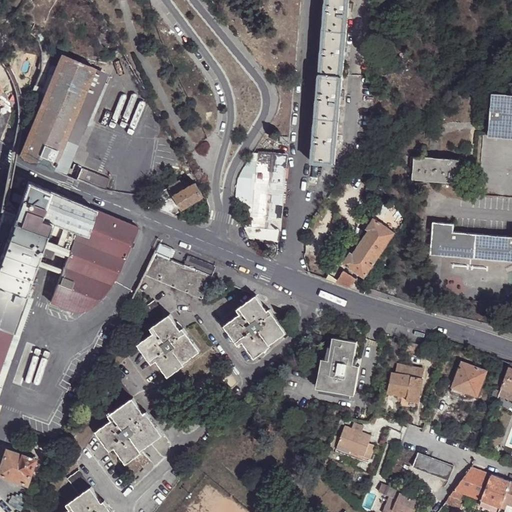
[(334,168),(348,0),(323,0),(309,166),(334,168)]
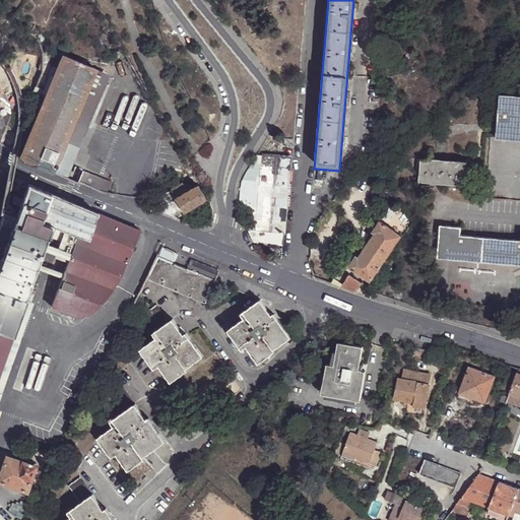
[(22,152),(21,153),(19,157),(53,172),(55,166),(76,115),(89,84),(96,69),(63,56),(54,76),(41,109),(22,152)]
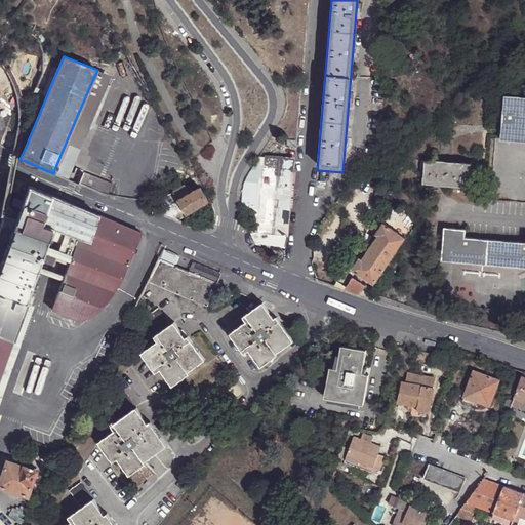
[(112,76),(97,70),(90,85),(106,91),(112,76)]
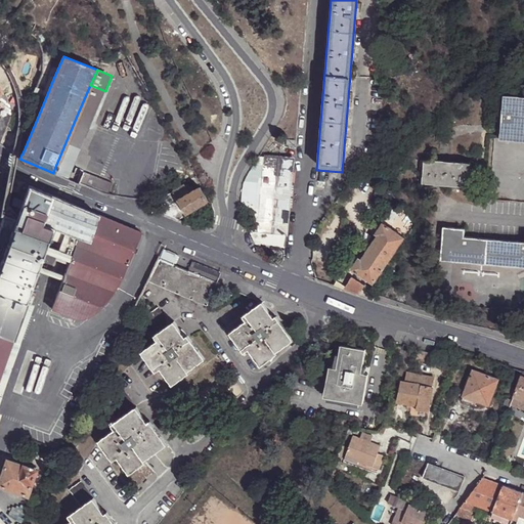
[(29,101),(29,103),(41,110),(54,77),(50,75),(49,79),(48,79),(43,89),(37,86),(36,86),(29,101)]
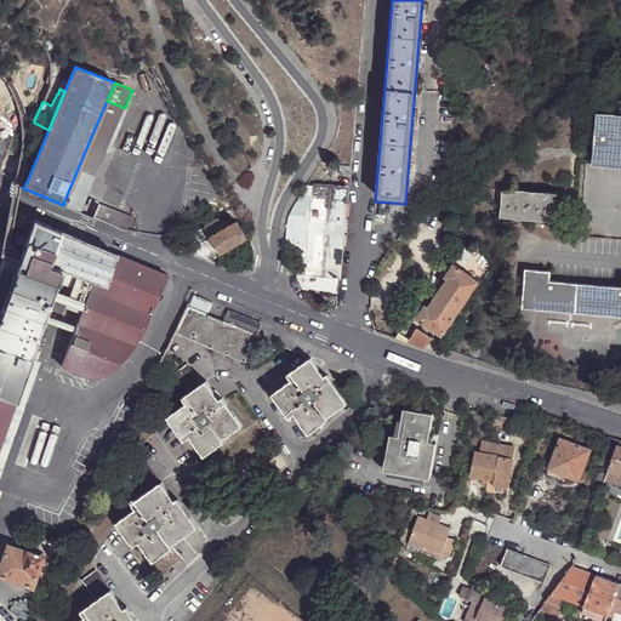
[(107,101),(91,137),(108,146),(113,148),(129,110),(125,108),(107,101)]
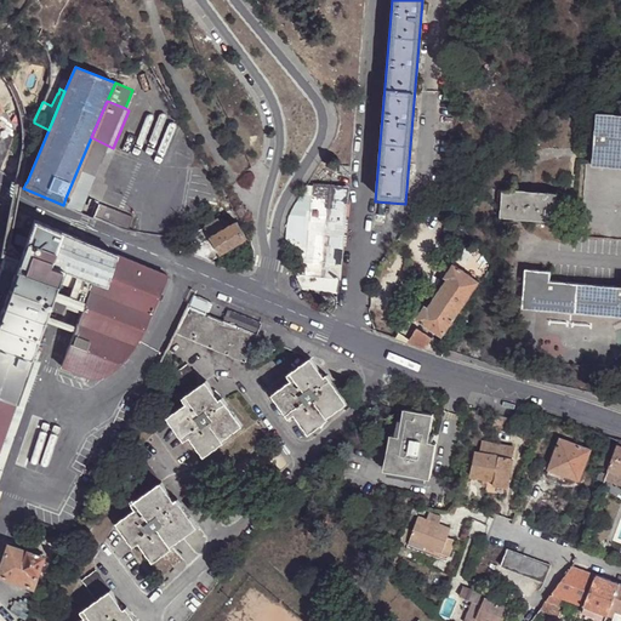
[(0,171),(12,141),(11,131),(9,118),(0,103),(0,171)]
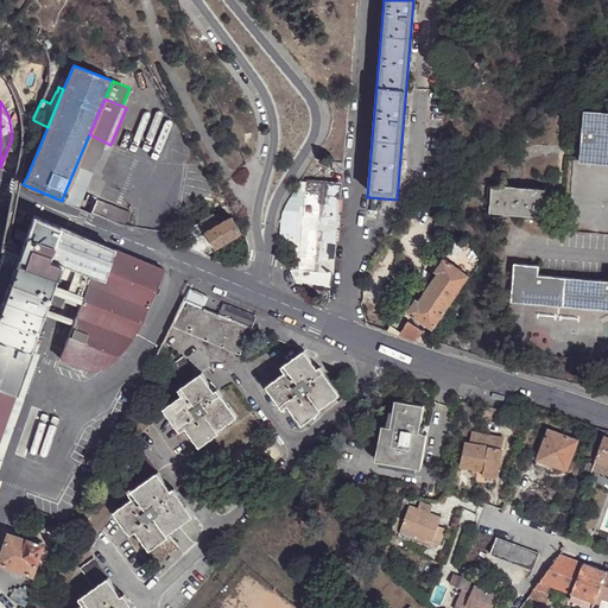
[(607,163),(607,111),(584,109),(581,162),(607,163)]
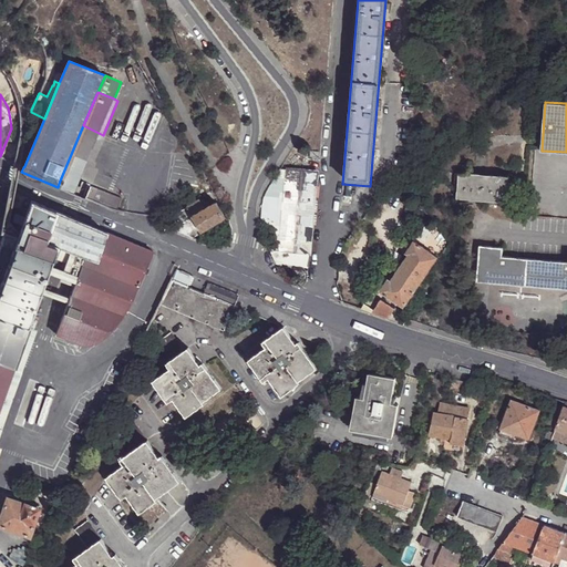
[(83,125),(60,181),(75,186),(99,133),(83,125)]
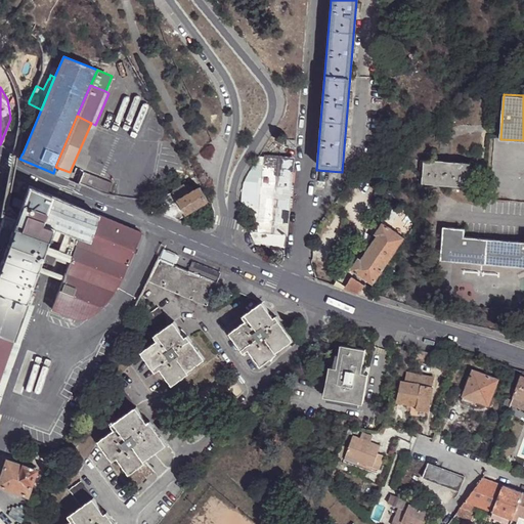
[(259,231),(285,234),(292,158),(266,156),(259,231)]
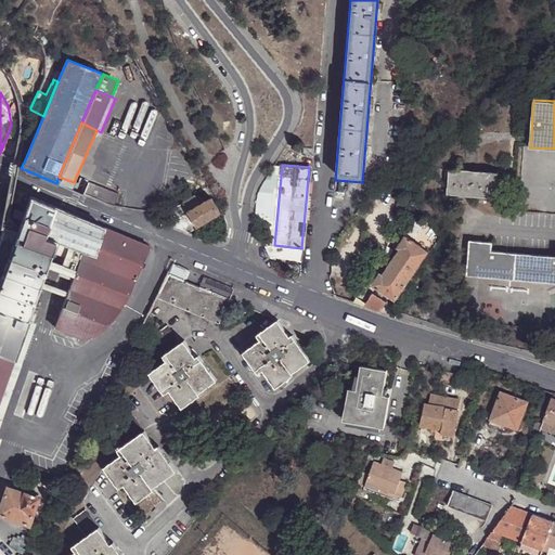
[(473,176),(472,196),(497,197),(498,172),(489,171),(488,177),(473,176)]
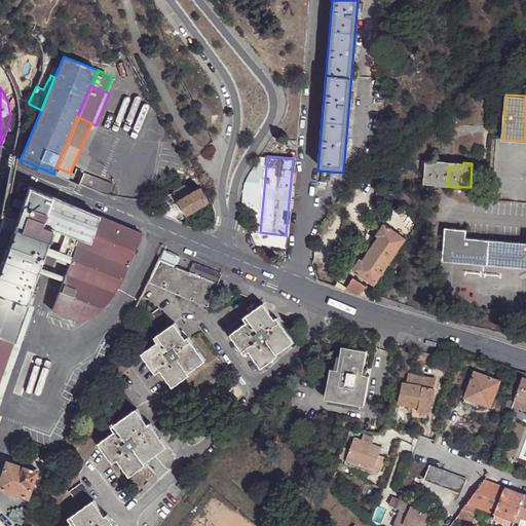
[(423,184),(447,186),(448,166),(425,164),(423,180),(423,184)]
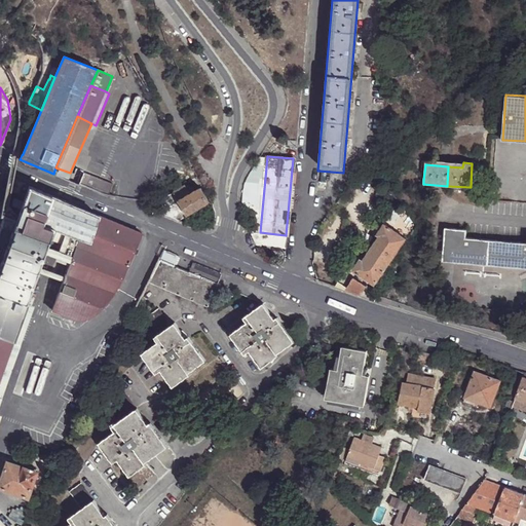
[(80,177),(73,174),(70,173),(55,167),(53,174),(77,184),(80,177)]
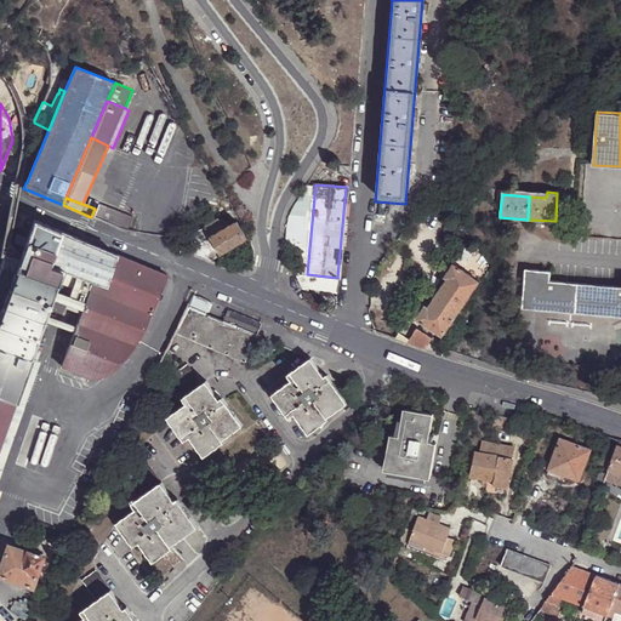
[(91,217),(127,231),(132,216),(90,199),(86,205),(95,209),(91,217)]
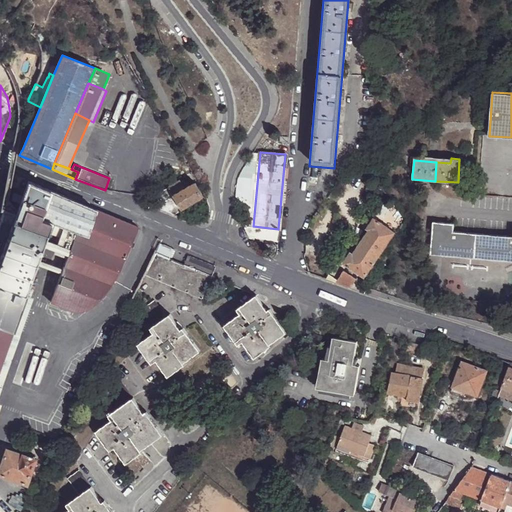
[(13,174),(10,187),(13,187),(16,188),(19,177),(13,174)]
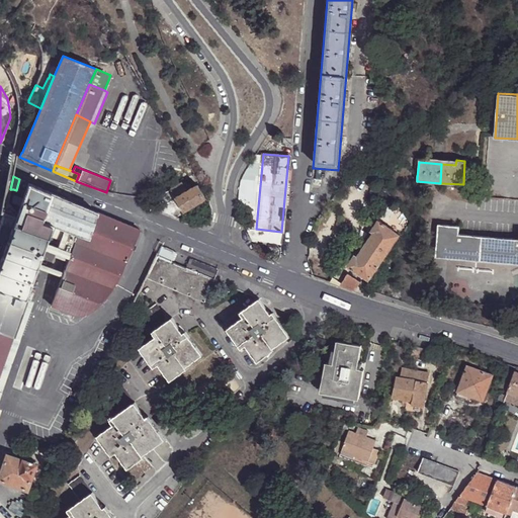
[(97,211),(19,179),(16,190),(24,193),(18,211),(53,224),(78,233),(87,237),(97,211)]
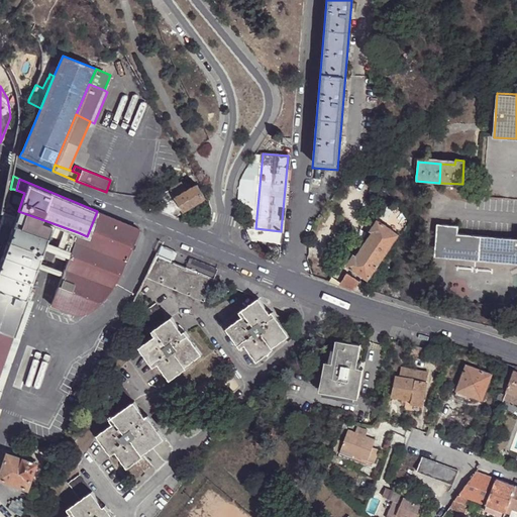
[(159,197),(163,206),(189,191),(183,183),(159,197)]
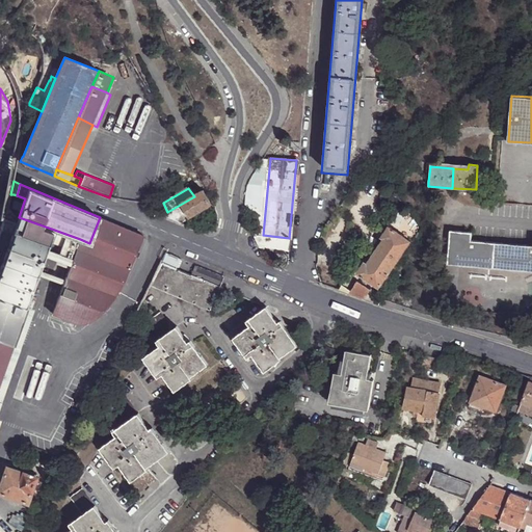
[(190,218),(212,205),(204,191),(201,193),(194,196),(167,212),(162,216),(181,223),(190,218)]
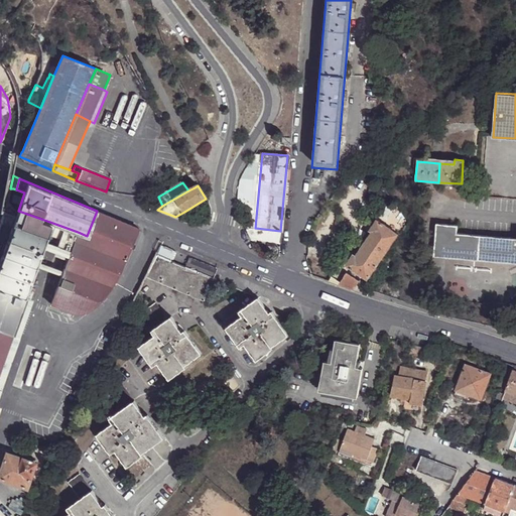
[(6,211),(2,205),(0,213),(4,214),(0,222),(0,234),(0,235),(8,237),(16,217),(6,211)]
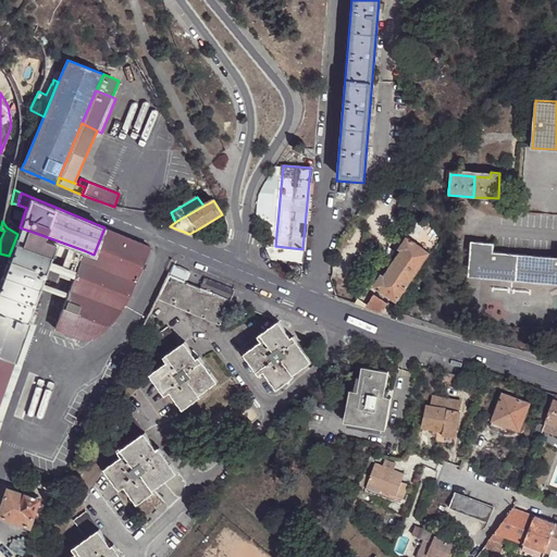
[(19,230),(17,234),(9,256),(1,279),(0,282),(0,311),(7,314),(12,316),(28,321),(40,287),(42,283),(48,267),(50,262),(52,254),(57,240),(20,227),(19,230)]
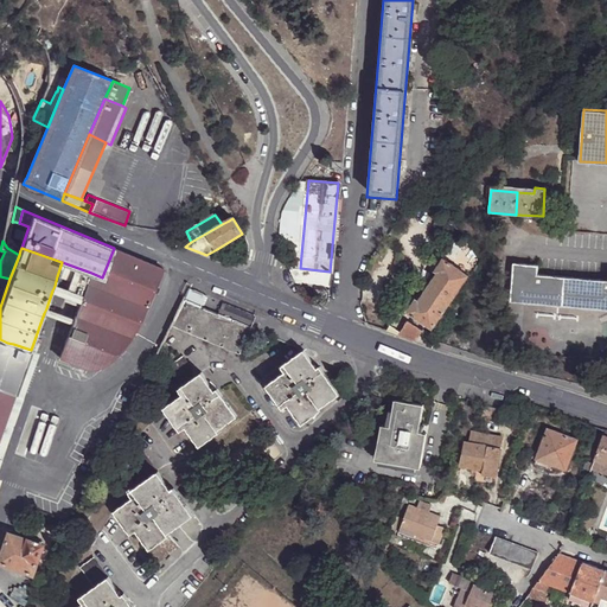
[(165,269),(114,248),(102,278),(91,273),(85,287),(83,295),(81,301),(75,319),(72,324),(61,358),(82,365),(88,368),(91,368),(100,366),(107,363),(116,356),(125,346),(129,340),(134,333),(148,307),(165,269)]
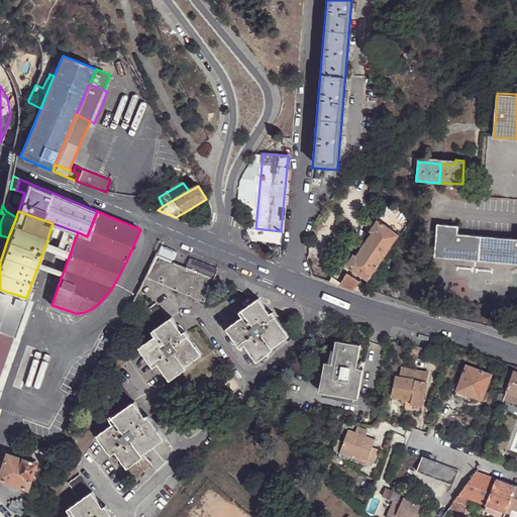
[(364,245),(383,257),(391,246),(399,234),(378,220),(371,231),(373,232),(364,245)]
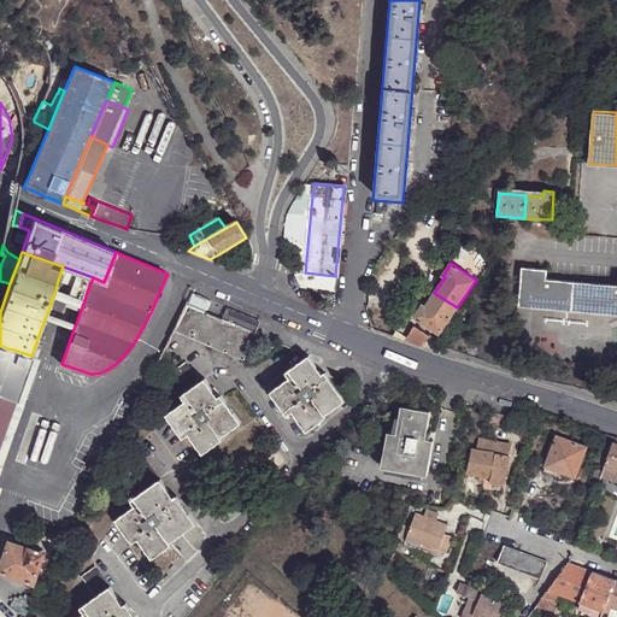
[(87,292),(93,277),(63,266),(58,281),(72,286),(87,292)]
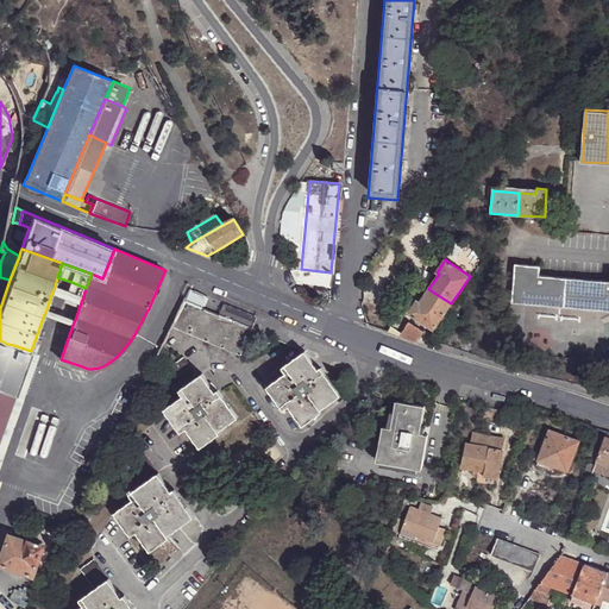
[(513,303),(608,311),(608,280),(540,276),(540,265),(515,264),(513,303)]
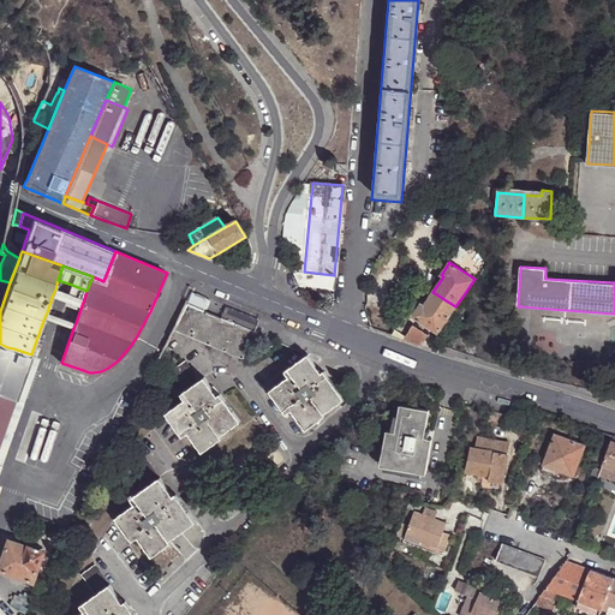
[(469,296),(478,282),(475,279),(465,293),(469,296)]
